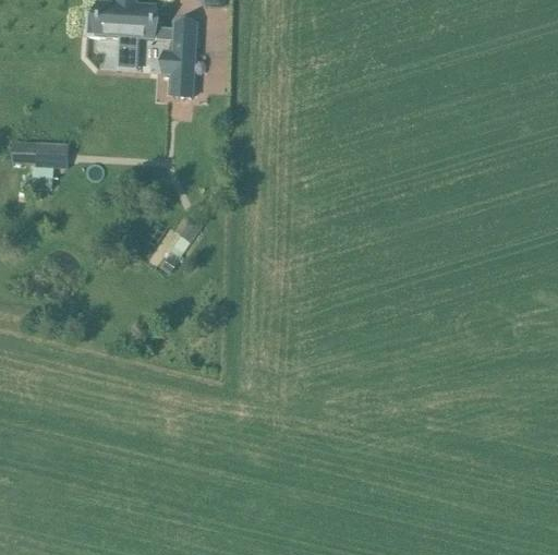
[(119,48),(138,49),(140,38),(172,40),(173,27),(158,27),(158,26),(158,25),(158,22),(155,21),(155,19),(154,19),(153,19),(154,14),(154,10),(154,5),(154,3),(153,3),(146,3),(136,3),(136,1),(117,0),(117,2),(102,1),(100,1),(100,0),(99,0),(99,2),(99,3),(99,11),(88,11),(87,19),(87,26),(86,35),(97,35),(97,36),(120,37),(119,48)]
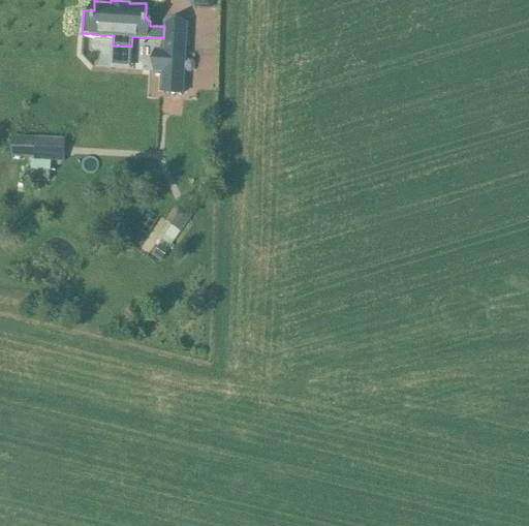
[(184,91),(187,23),(164,22),(164,26),(163,38),(163,49),(156,48),(155,70),(162,71),(161,89),(184,91)]
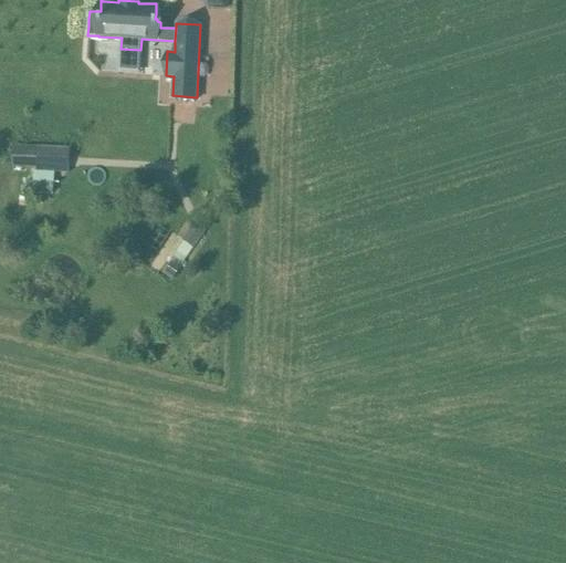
[(35,166),(56,167),(58,147),(37,146),(35,166)]
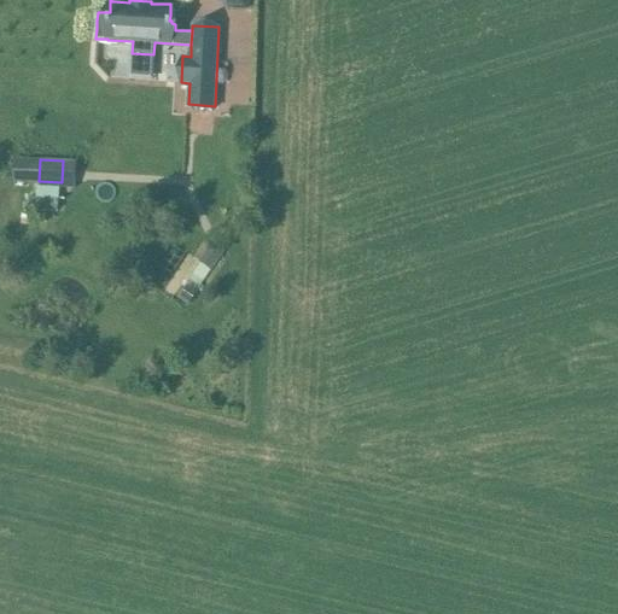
[(211,241),(199,259),(210,268),(223,249),(211,241)]
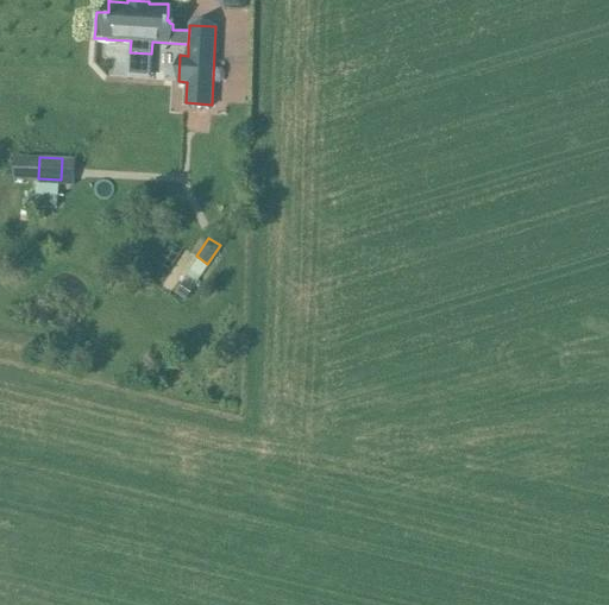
[(186,279),(179,290),(186,295),(194,284),(186,279)]
